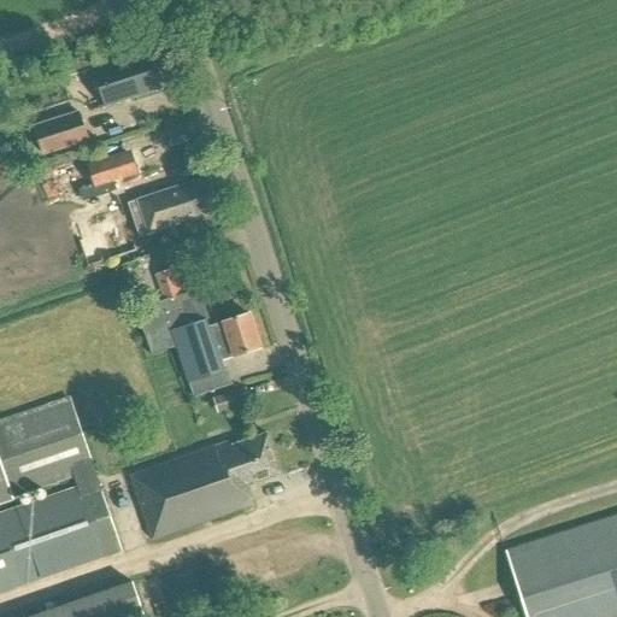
[(323,13),(317,0),(301,0),(299,1),(306,21),(323,13)]
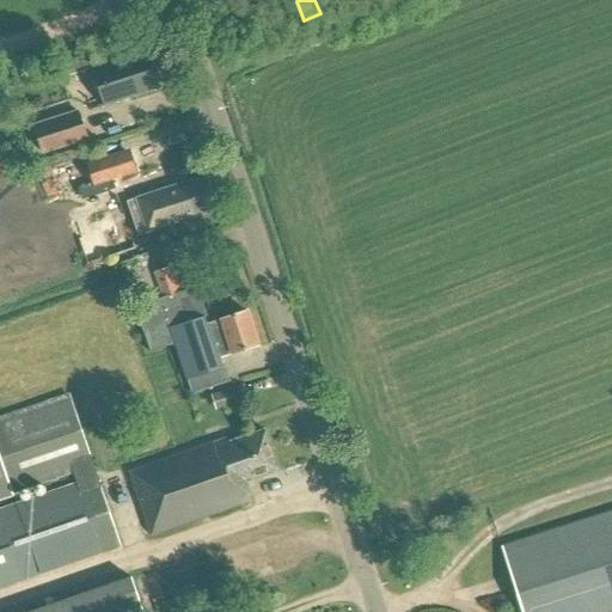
[(90,68),(101,103),(102,109),(159,90),(146,50),(90,68)]
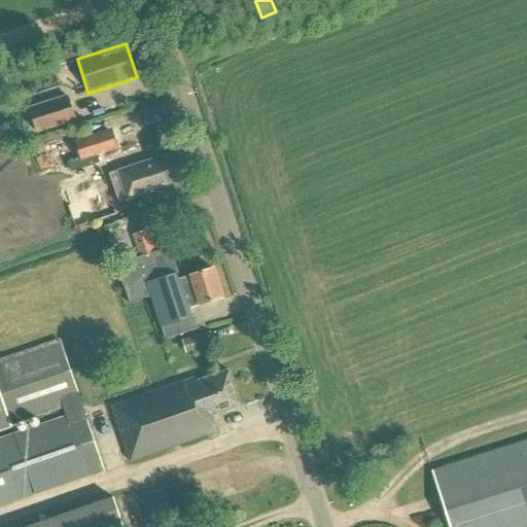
[(23,134),(26,142),(74,127),(72,121),(74,120),(67,96),(28,108),(35,130),(23,134)]
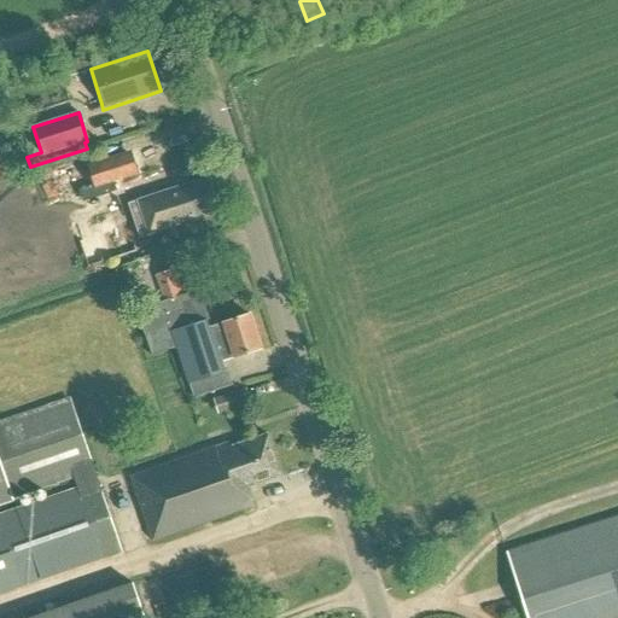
[(93,185),(79,190),(82,202),(117,191),(114,182),(138,174),(130,151),(87,164),(93,185)]
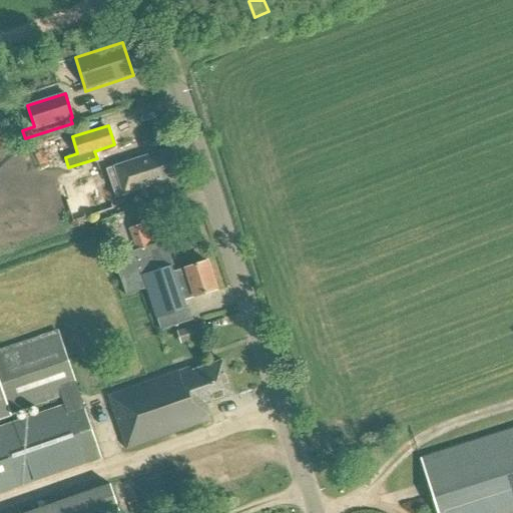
[(115,198),(179,176),(169,148),(105,169),(115,198)]
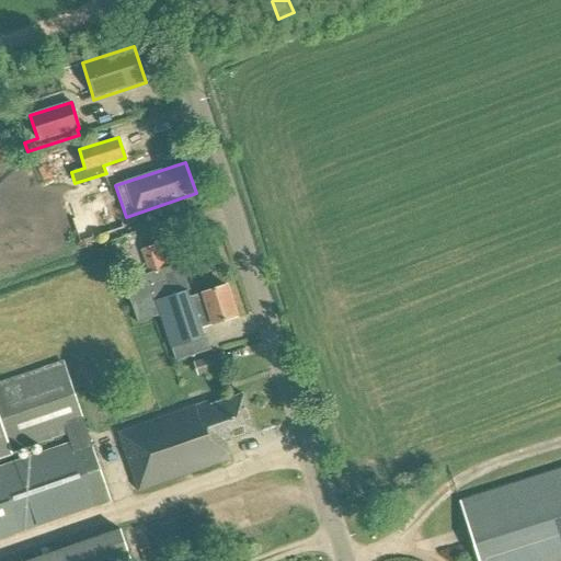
[(192,297),(181,263),(165,268),(158,245),(140,251),(148,273),(125,281),(138,322),(161,315),(175,361),(210,350),(206,335),(203,336),(199,329),(212,325),(212,324),(236,317),(226,285),(192,297)]
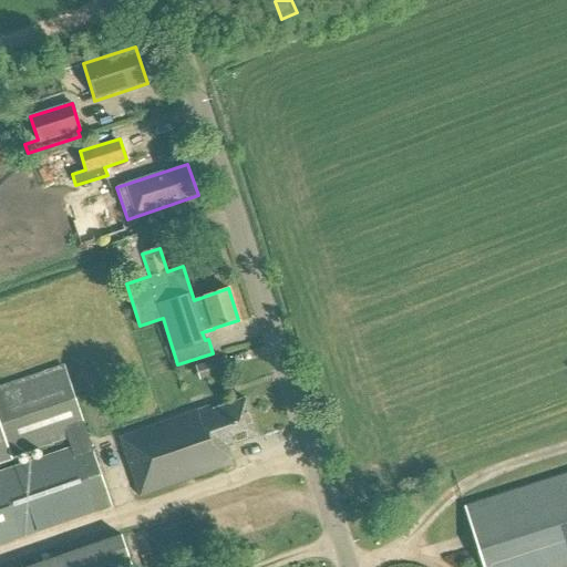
[(203,364),(207,379),(228,371),(224,358),(203,364)]
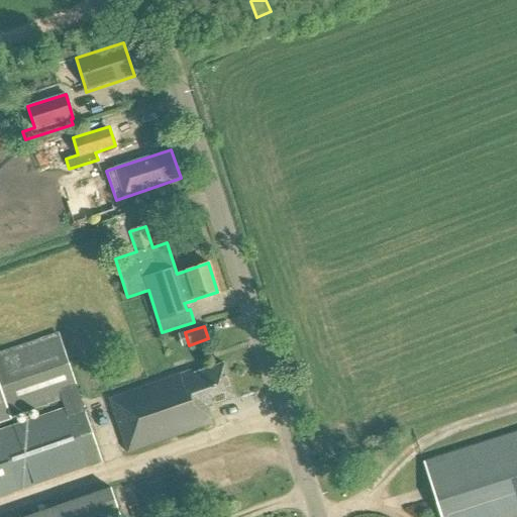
[(58,335),(0,354),(0,418),(61,398),(65,410),(0,431),(0,494),(100,459),(81,404),(78,392),(58,335)]
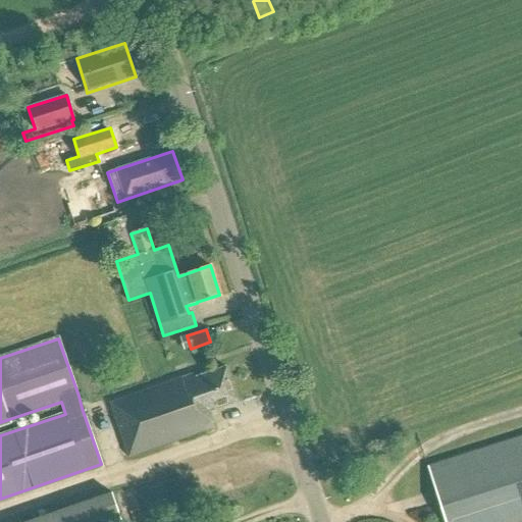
[(237,401),(225,367),(196,376),(195,374),(111,403),(129,457),(214,427),(209,411),(237,401)]
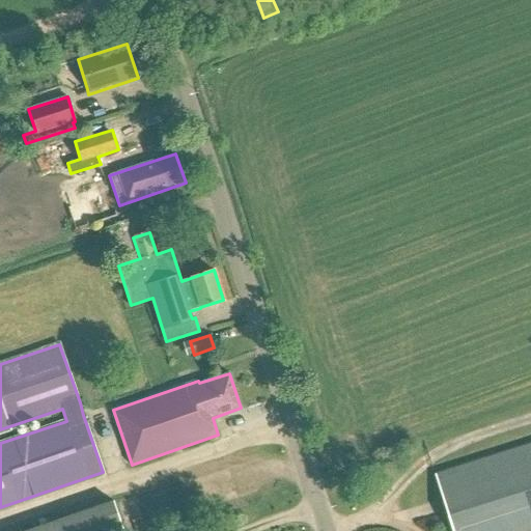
[(530,530),(530,443),(436,474),(453,530),(530,530)]
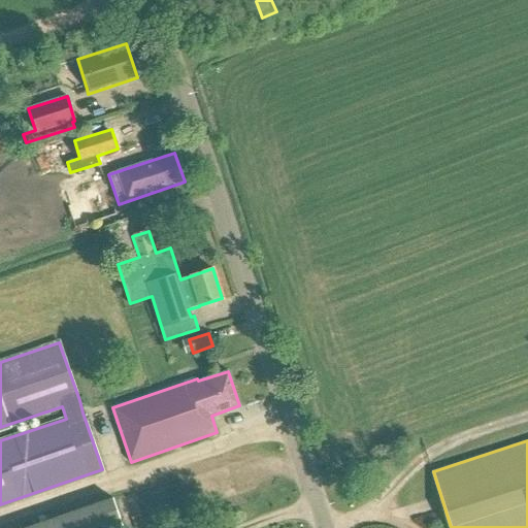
[(33,527),(121,527),(111,501),(33,527)]
